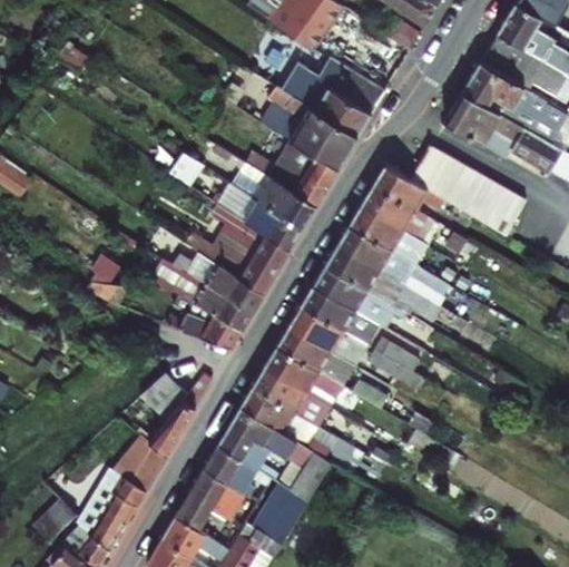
[(313,49),(343,7),(331,0),(305,0),(312,5),(303,17),(290,7),(276,27),(313,49)]
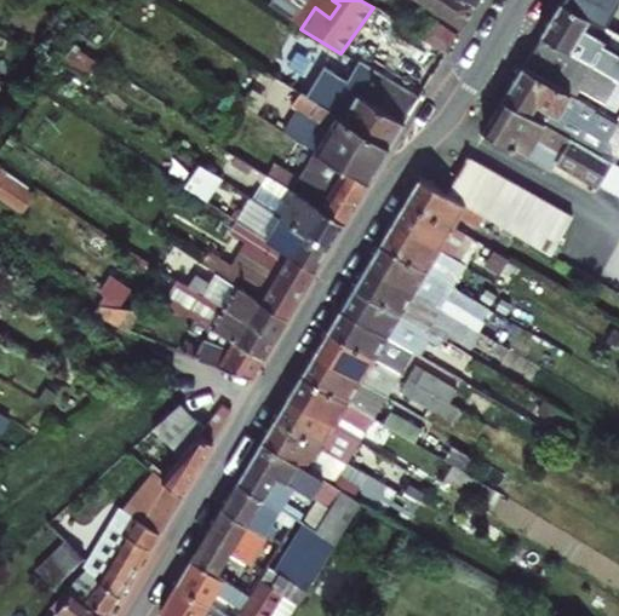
[(476,6),(466,0),(435,0),(429,9),(462,30),(476,6)]
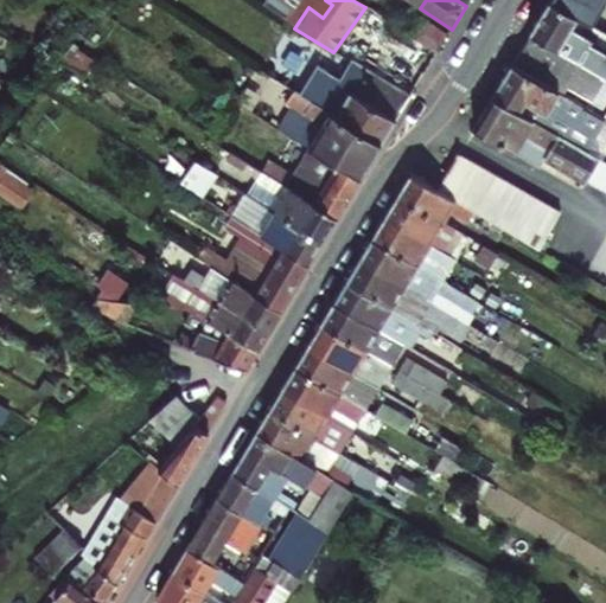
[(605,0),(552,0),(549,4),(592,27),(605,0)]
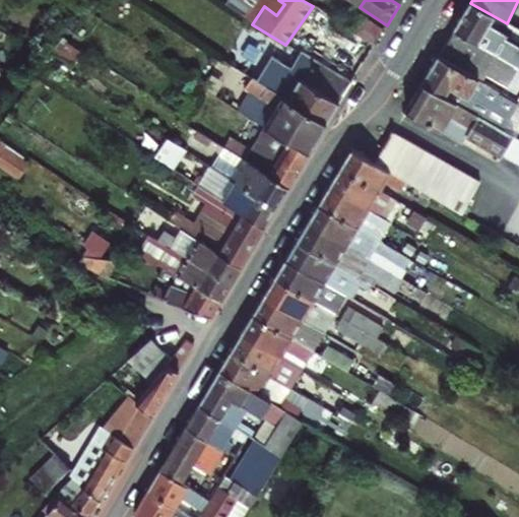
[(470,3),(453,31),(507,62),(518,41),(518,30),(507,23),(470,3)]
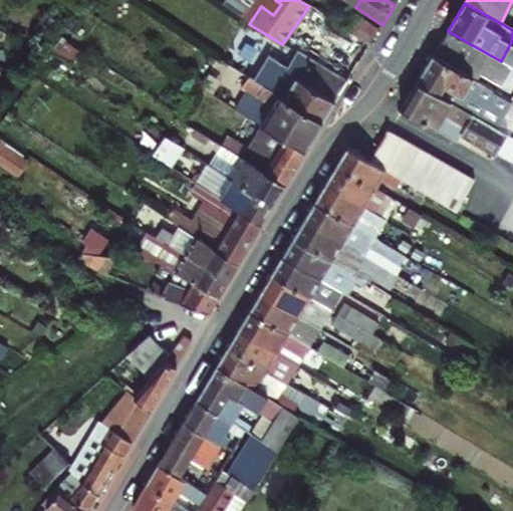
[(362,24),(354,36),(370,46),(377,35),(362,24)]
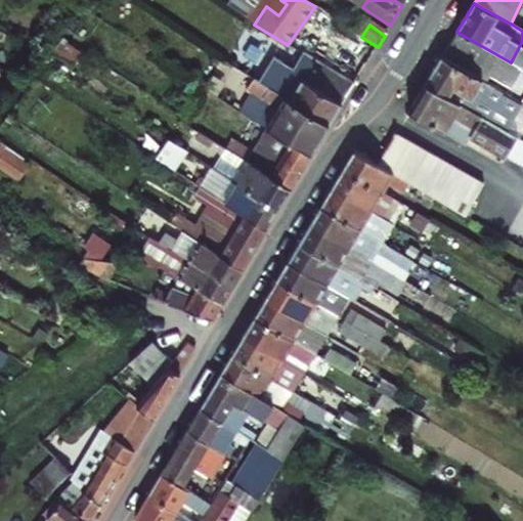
[(456,32),(440,58),(483,83),(487,76),(521,94),(522,91),(522,69),(511,62),(456,32)]
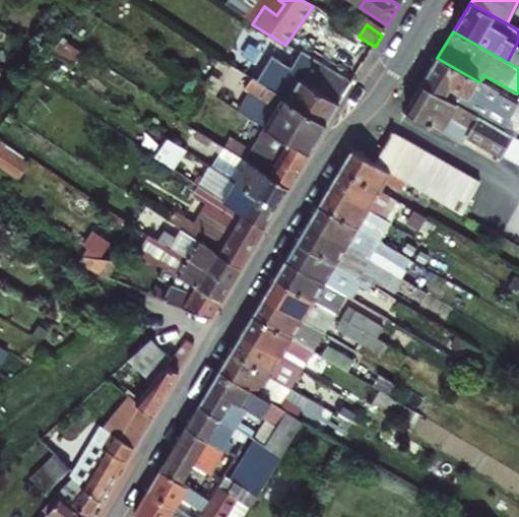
[(269,62),(256,83),(326,126),(351,84),(301,54),(289,74),(269,62)]
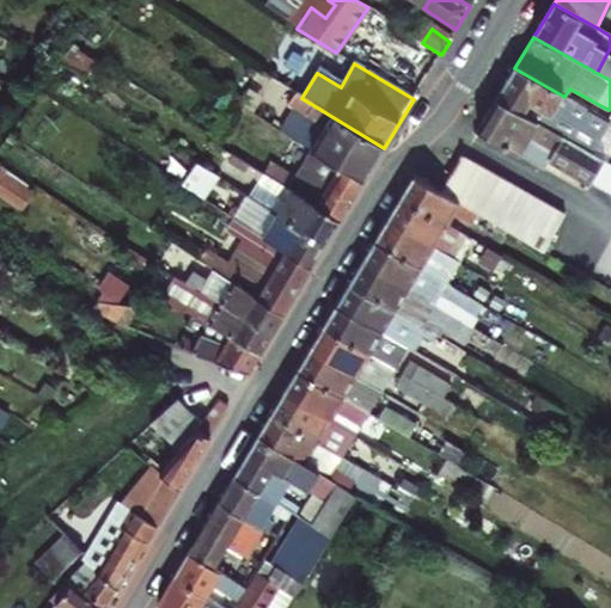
[(514,68),(495,99),(524,115),(529,105),(551,118),(556,108),(610,139),(610,122),(564,97),(514,68)]
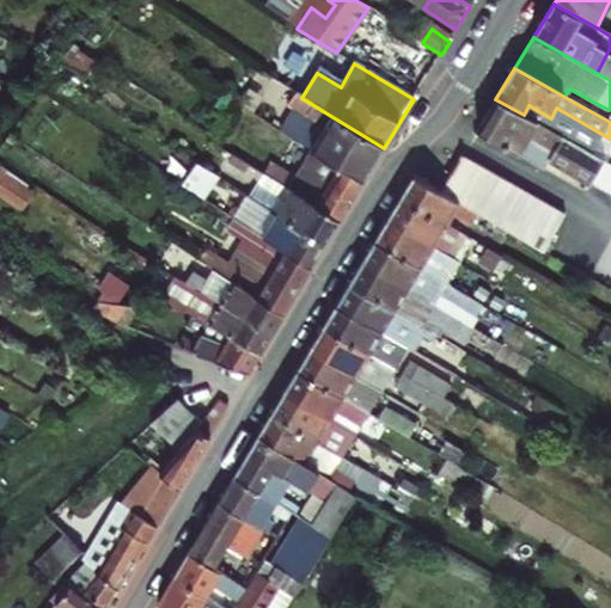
[(288,137),(311,152),(362,183),(384,148),(301,98),(298,96),(289,108),(301,116),(288,137)]
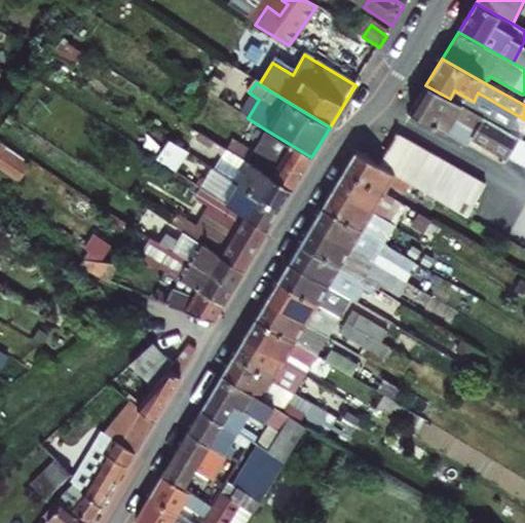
[(425,85),(408,113),(467,147),(473,139),(524,169),(524,142),(450,99),(425,85)]
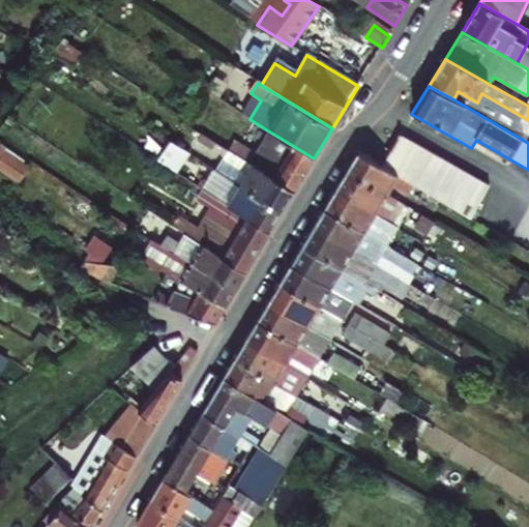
[(234,144),(229,153),(293,193),(314,158),(269,132),(265,138),(268,139),(257,157),(234,144)]
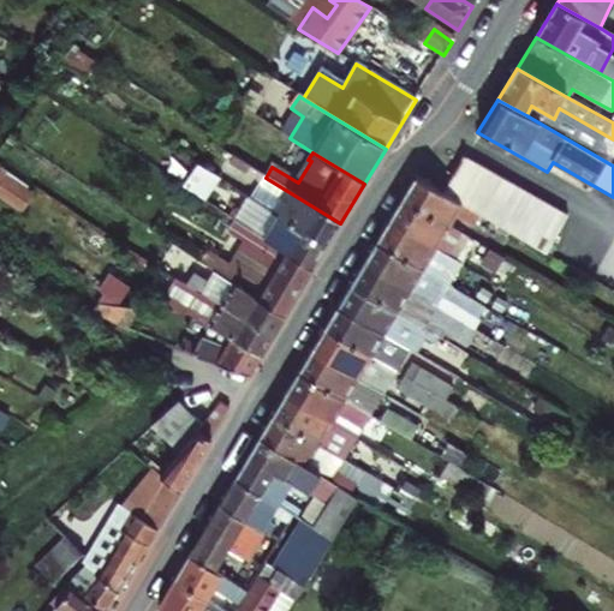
[(266,178),(234,159),(225,175),(256,193),(260,187),(287,204),(280,217),(327,246),(340,223),(266,178)]
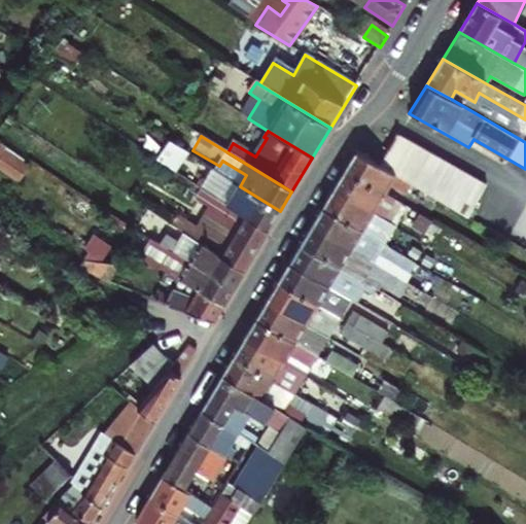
[(378,166),(417,189),(465,217),(483,186),(395,136),(378,166)]
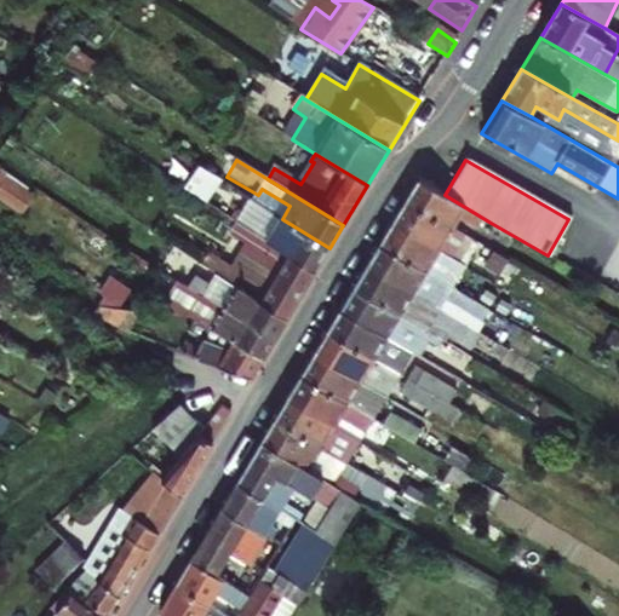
[(200,167),(184,189),(207,203),(221,180),(200,167)]
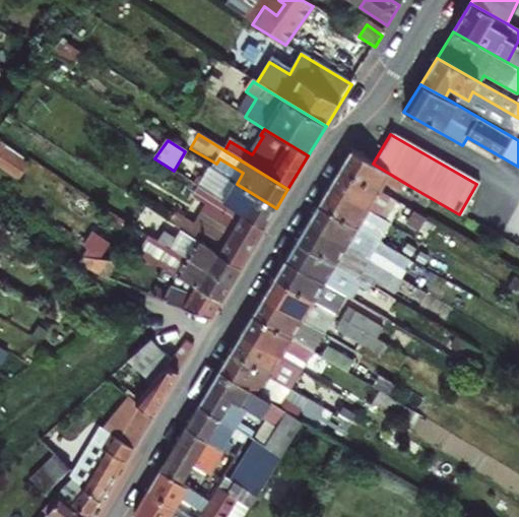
[(408,193),(411,187),(373,164),(350,150),(340,169),(394,200),(400,189),(408,193)]
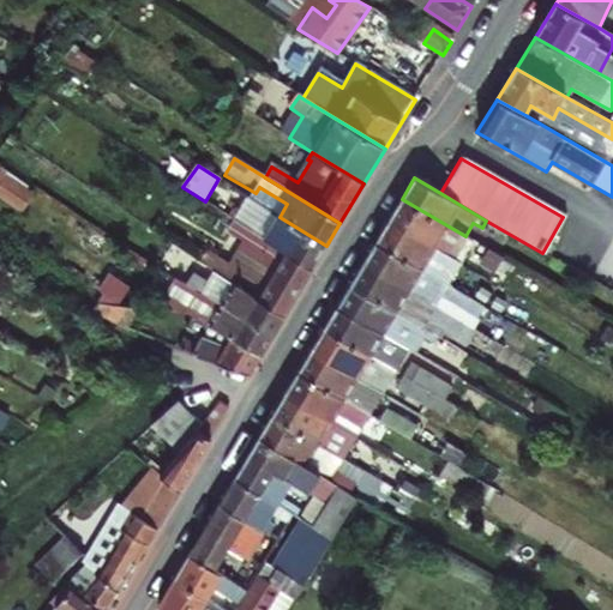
[(280,217),(250,198),(235,219),(238,222),(312,269),(326,246),(280,217)]
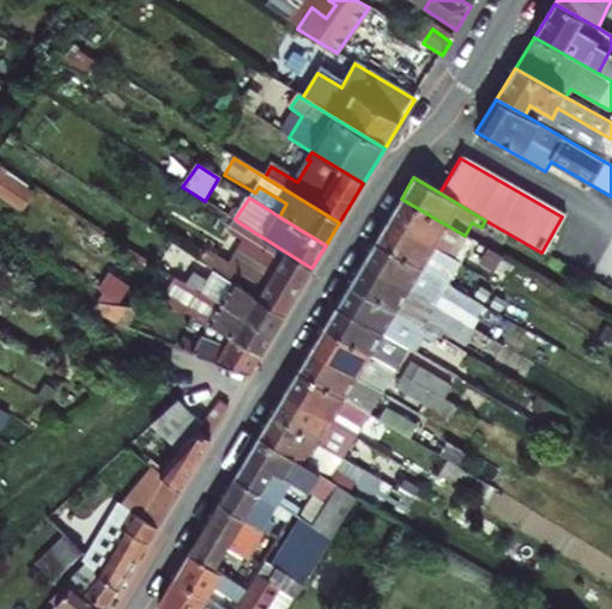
[(388,221),(447,255),(454,242),(460,247),(455,254),(462,259),(473,242),(465,236),(401,199),(388,221)]
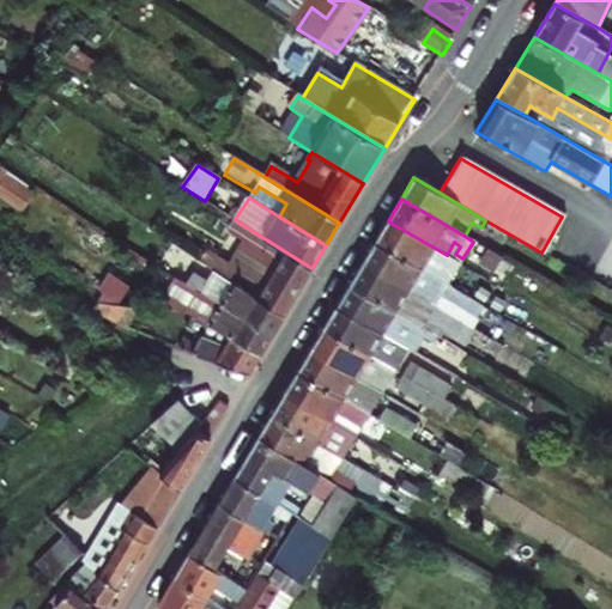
[(231,268),(225,278),(285,315),(311,268),(237,221),(229,236),(244,245),(231,268)]
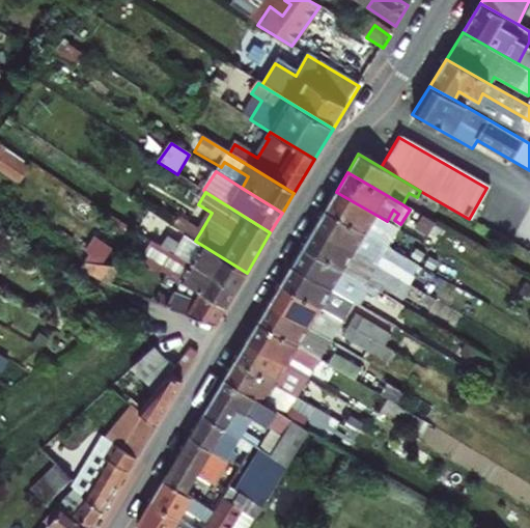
[(336,192),(325,210),(387,247),(390,242),(379,235),(387,221),(336,192)]
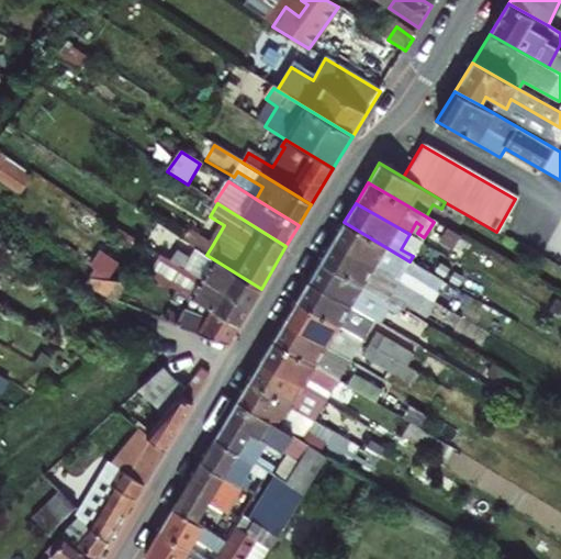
[(384,255),(399,264),(393,271),(401,276),(410,261),(344,222),(332,242),(377,268),(384,255)]
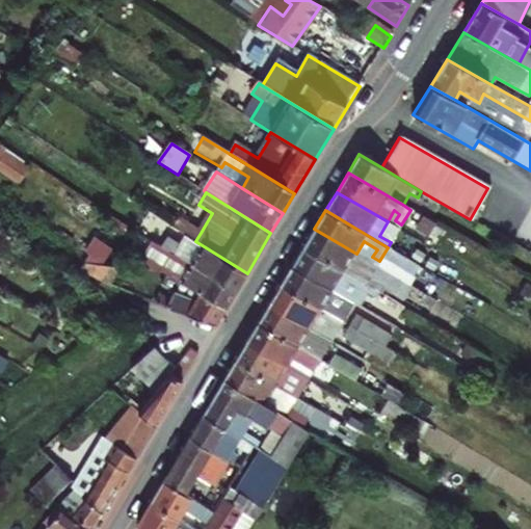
[(436,226),(422,216),(415,229),(429,237),(436,226)]
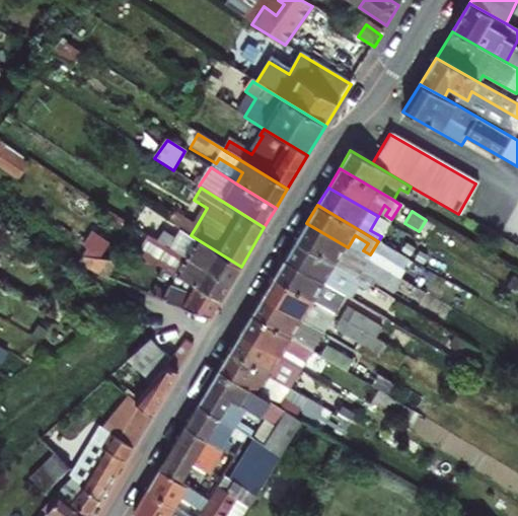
[(119,228),(124,220),(114,215),(108,222),(119,228)]
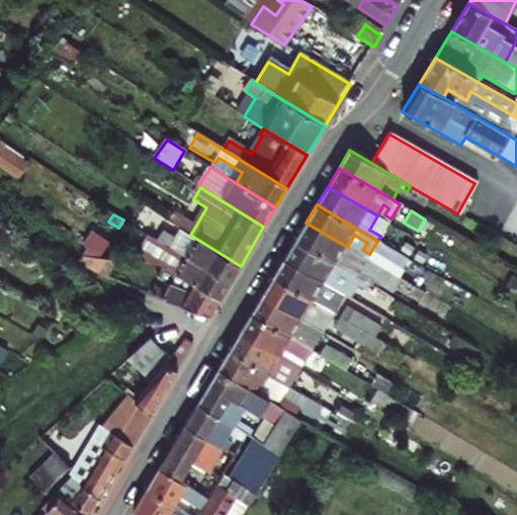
[(190,235),(195,227),(184,220),(179,228),(182,230),(190,235)]
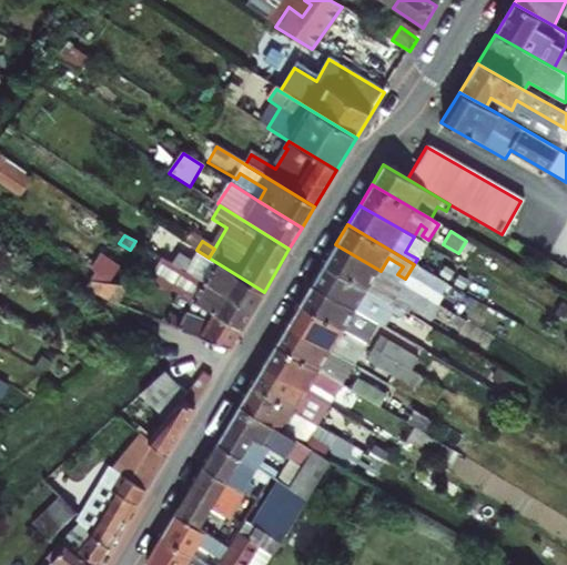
[(335,244),(324,263),(370,290),(382,298),(392,303),(400,308),(405,296),(416,304),(414,309),(435,321),(443,308),(381,271),(335,244)]
